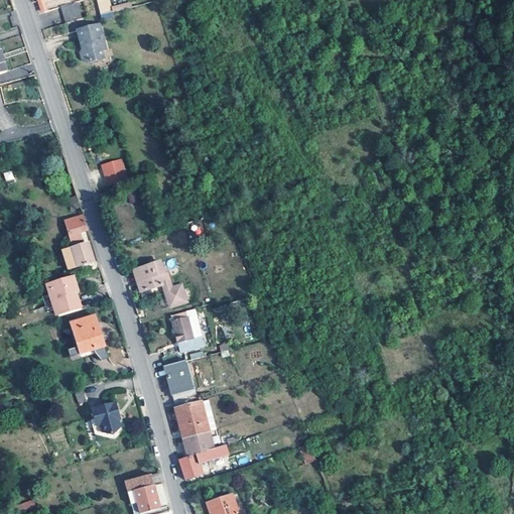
[(82,16),(78,0),(61,5),(66,20),(82,16)]
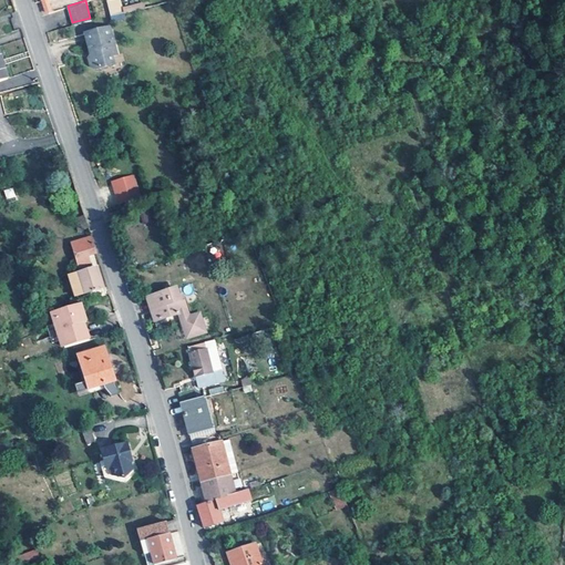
[(123,9),(120,0),(105,0),(109,12),(123,9)]
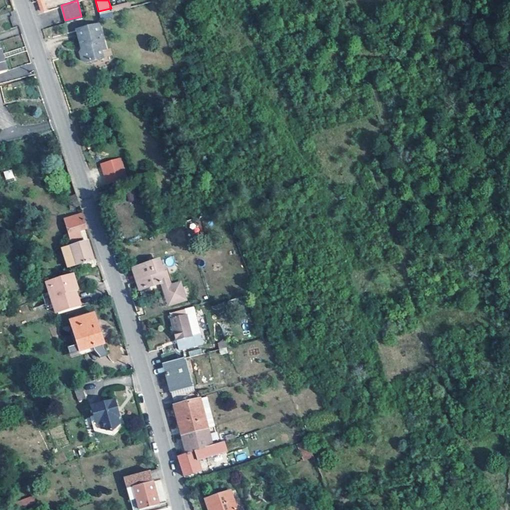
[(76,29),(78,34),(82,48),(81,50),(83,57),(89,59),(105,54),(102,46),(106,45),(100,27),(98,21),(76,29)]
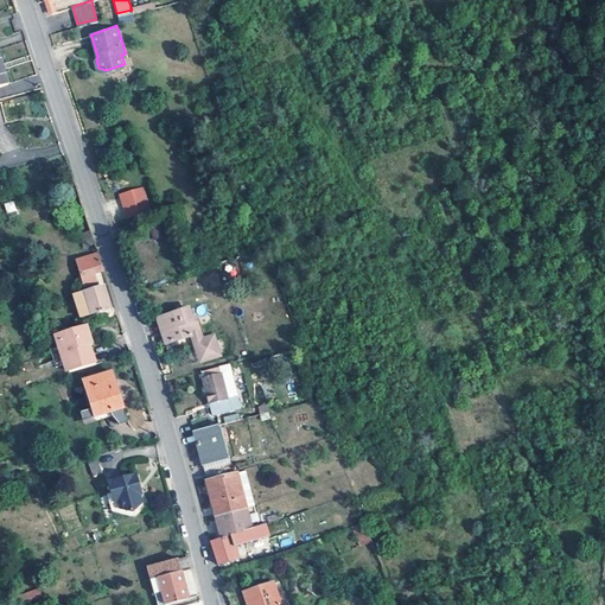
[(141,184),(119,192),(127,215),(150,208),(141,184)]
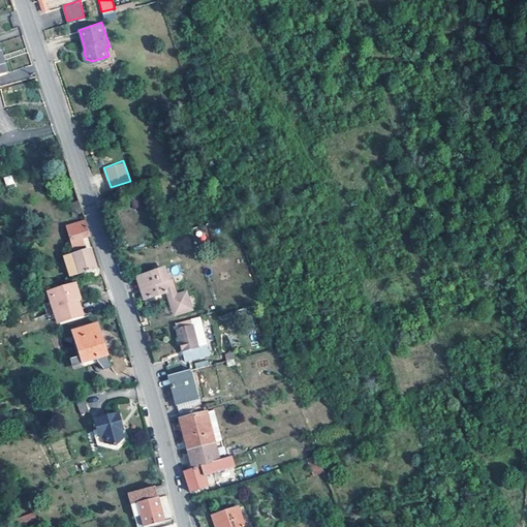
[(1,176),(4,184),(12,181),(9,173),(1,176)]
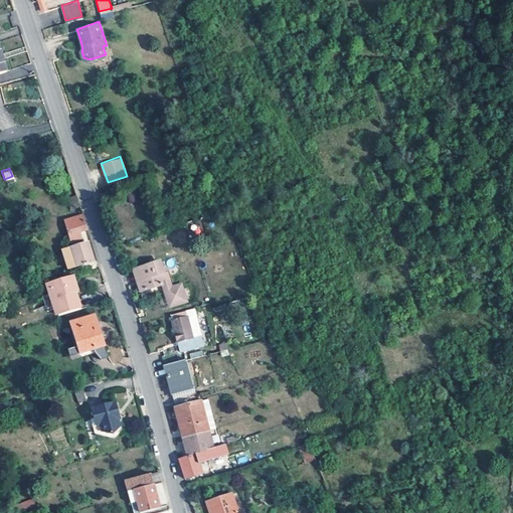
[(79,206),(75,194),(67,197),(71,209),(79,206)]
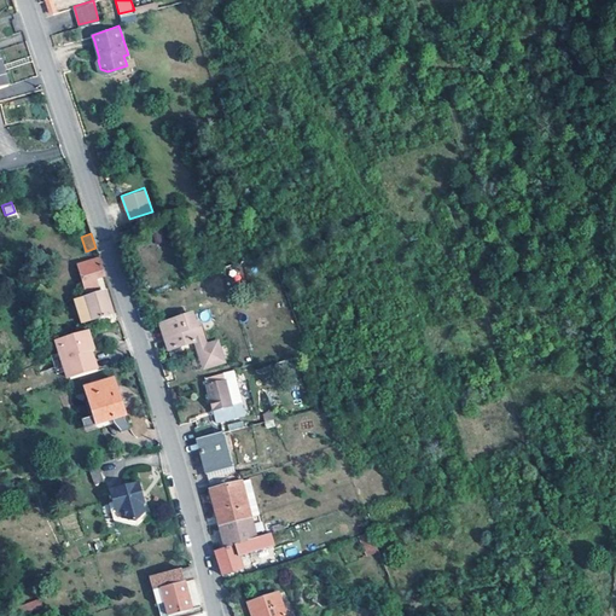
[(104,274),(98,256),(80,261),(86,279),(94,277),(104,274)]
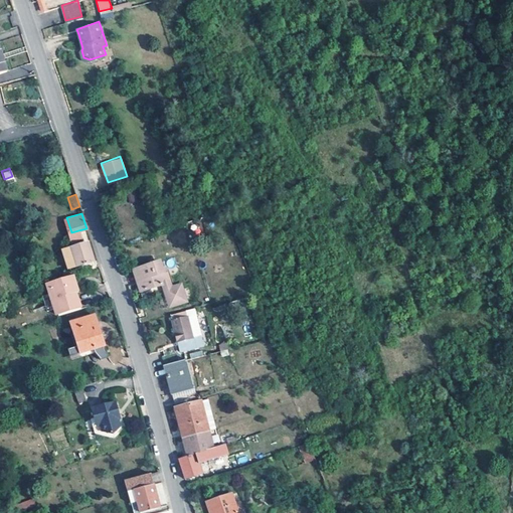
[(81,238),(78,230),(71,232),(73,240),(81,238)]
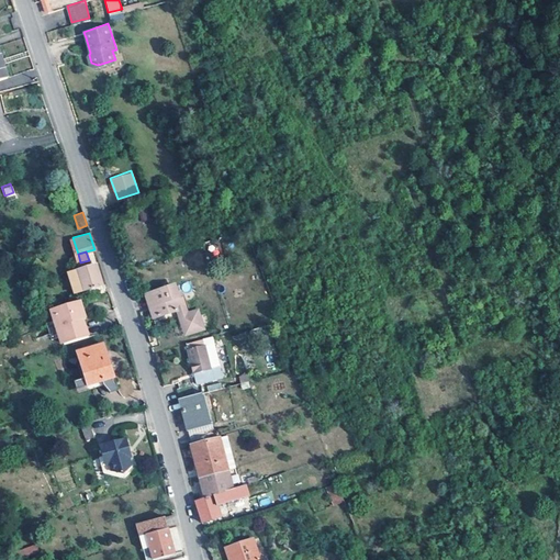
[(100,284),(93,264),(78,268),(69,270),(73,280),(76,292),(86,289),(100,284)]
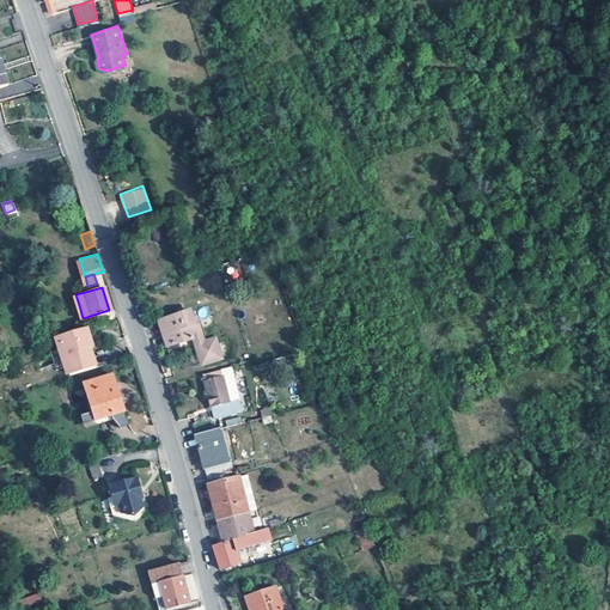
[(188,311),(188,310),(158,319),(166,343),(191,335),(188,323),(191,322),(188,311)]
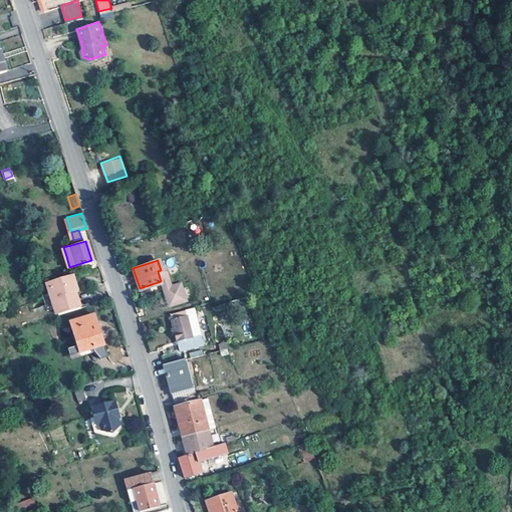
[(140,288),(133,268),(130,269),(132,273),(137,289),(140,288)]
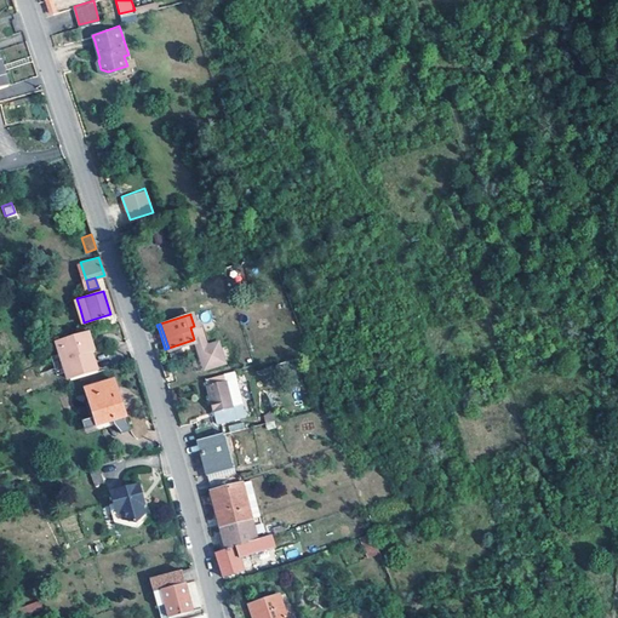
[(85,336),(84,331),(61,338),(73,376),(96,368),(90,350),(93,349),(89,335),(85,336)]
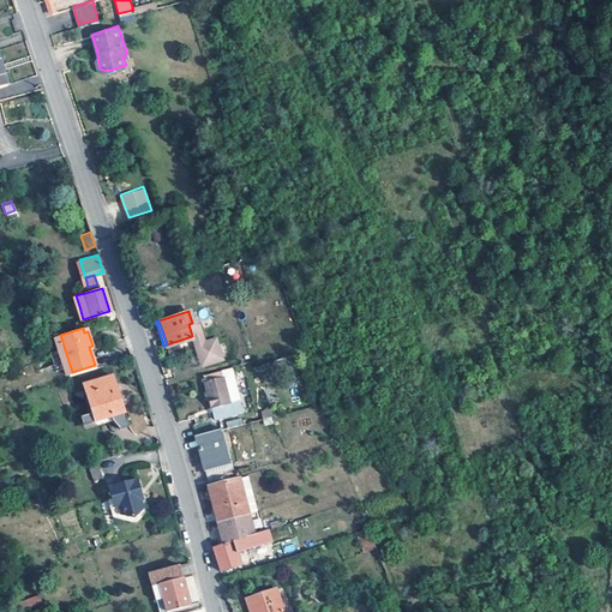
[(228,401),(219,369),(201,375),(213,418),(241,409),(239,397),(228,401)]
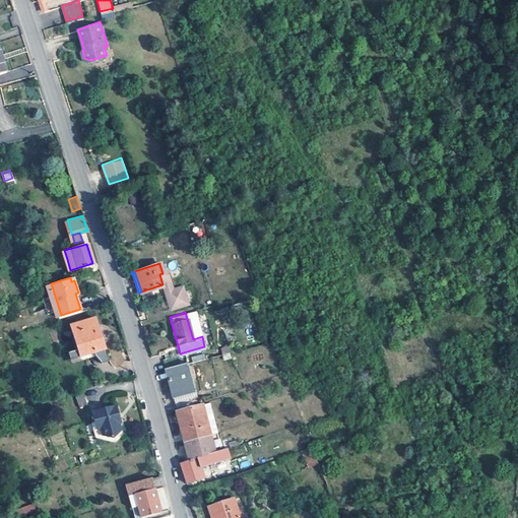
[(104,344),(102,338),(94,317),(70,325),(73,335),(76,335),(79,345),(82,354),(93,350),(95,354),(101,362),(108,359),(104,344)]
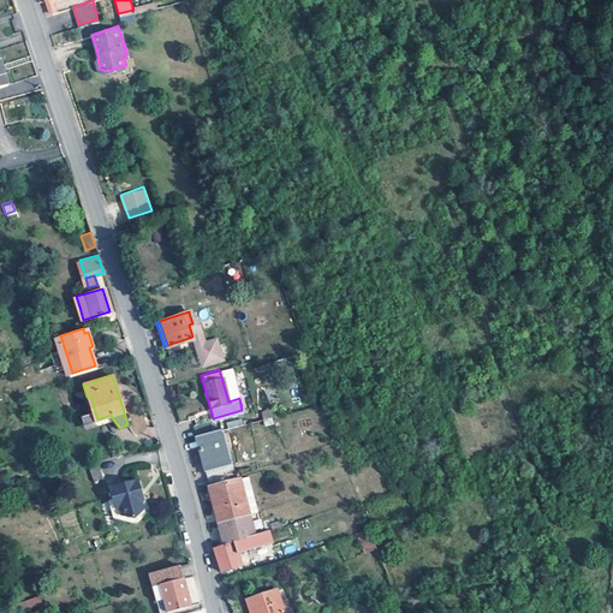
[(267,406),(262,397),(256,400),(260,410),(267,406)]
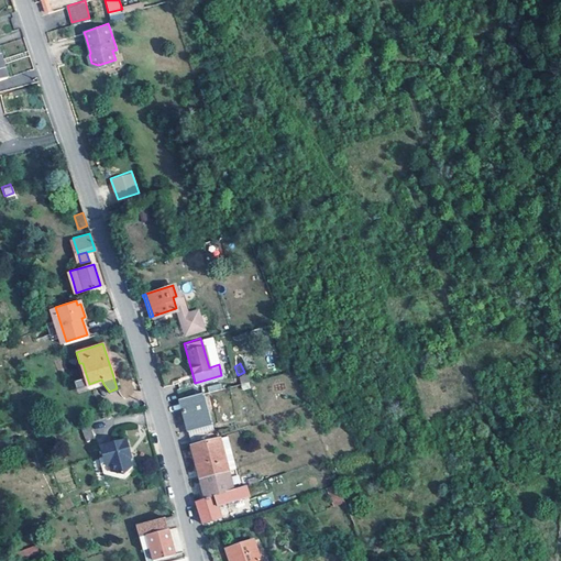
[(240,382),(248,380),(244,372),(238,375),(240,382)]
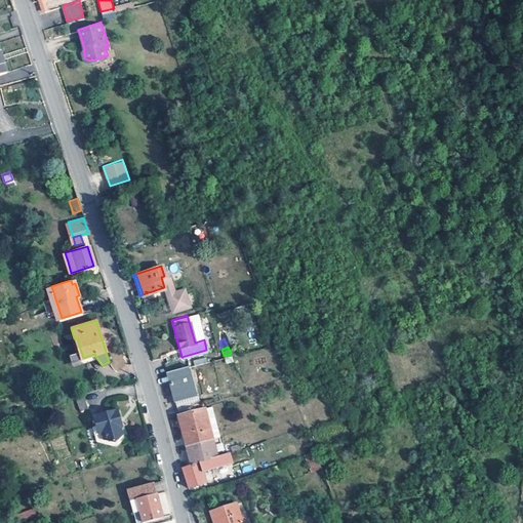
[(193,364),(205,361),(204,355),(191,358),(193,364)]
